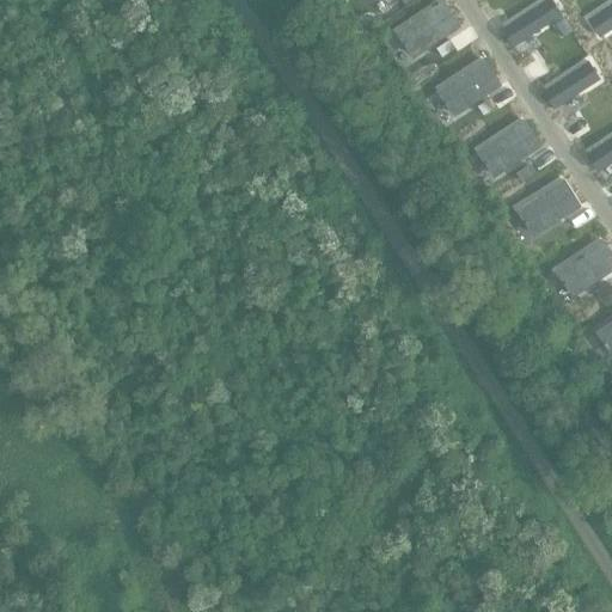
[(554,0),(546,0),(503,29),(515,47),(563,14),(554,0)]
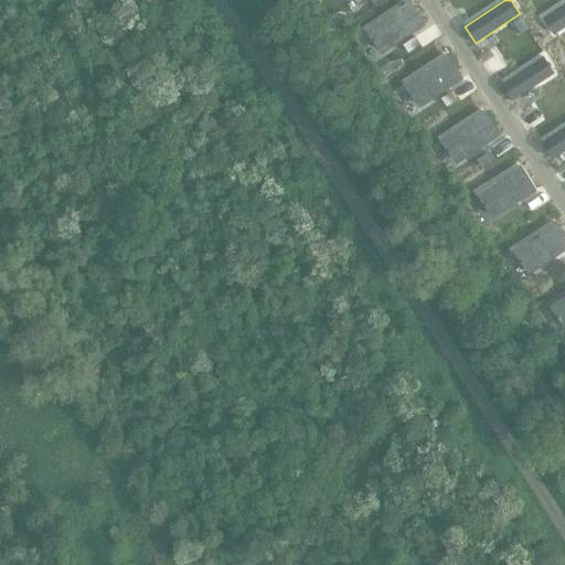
[(411,2),(369,29),(384,52),(425,24),(411,2)]
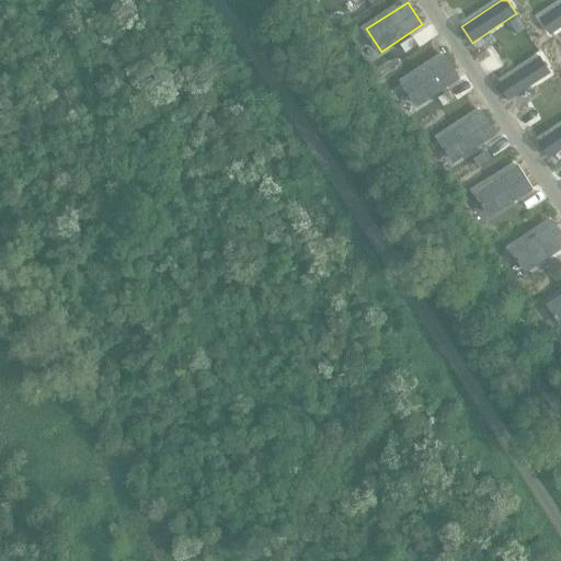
[(560,3),(540,19),(551,34),(560,26),(560,3)]
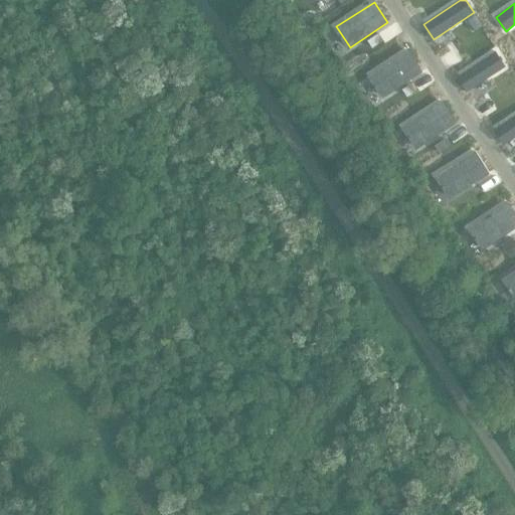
[(476,16),(469,20),(476,31),(483,26),(476,16)]
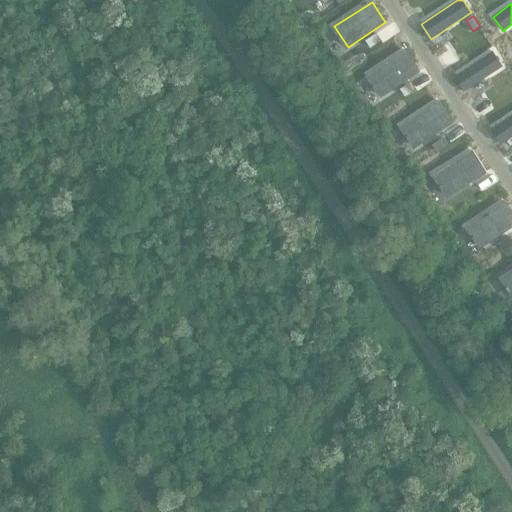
[(377,34),(367,41),(371,48),(381,41),(377,34)]
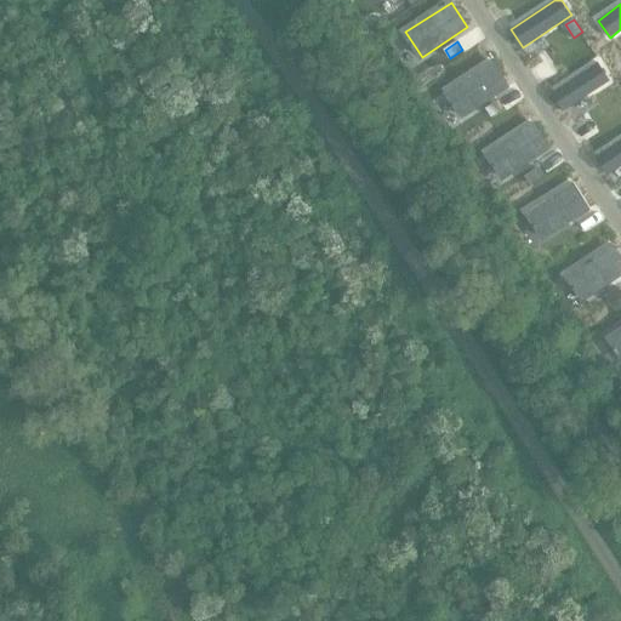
[(534,55),(546,75),(560,68),(550,46),(534,55)]
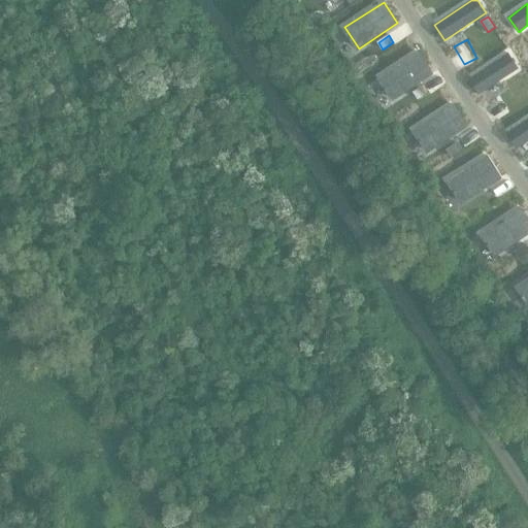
[(419,53),(380,77),(394,99),(432,73),(419,53)]
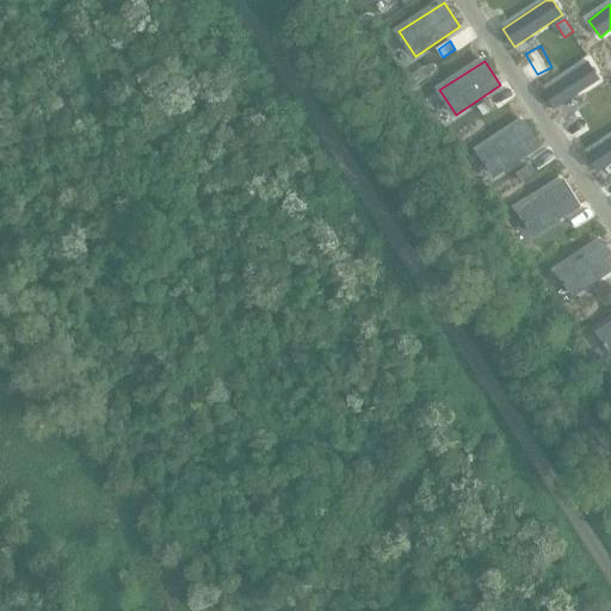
[(588,62),(543,92),(554,109),(600,79),(588,62)]
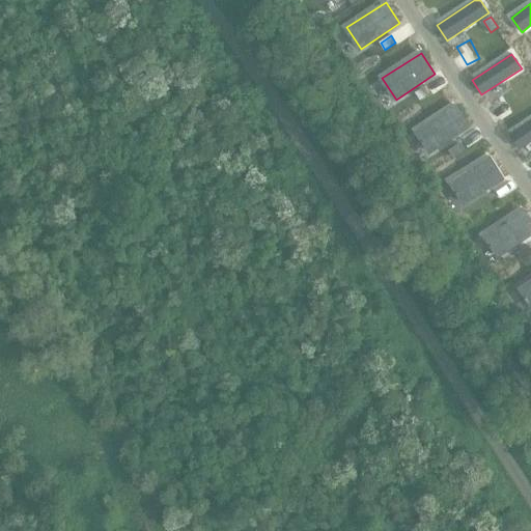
[(426,86),(416,93),(421,100),(431,93),(426,86)]
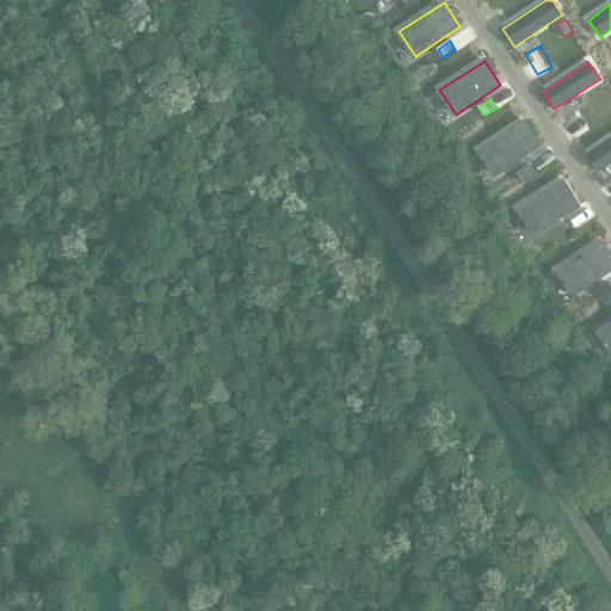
[(576,124),(598,112),(590,99),(569,110),(576,124)]
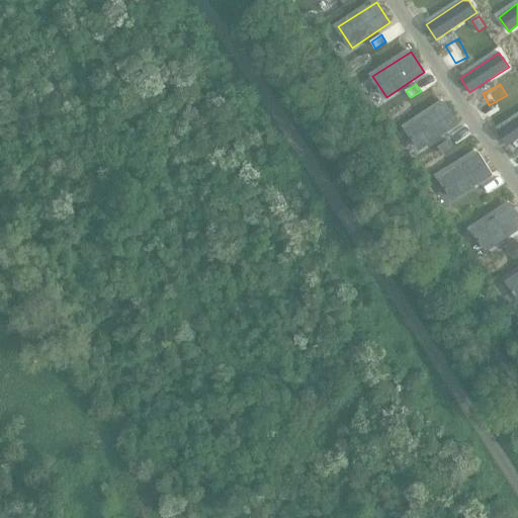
[(444,102),(407,127),(420,148),(458,123),(444,102)]
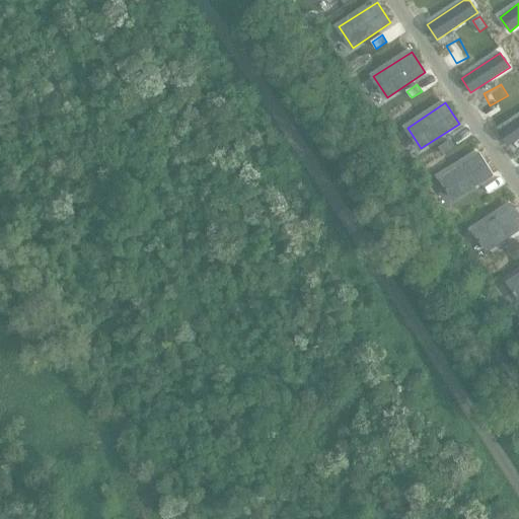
[(518,117),(499,131),(509,145),(518,138),(518,117)]
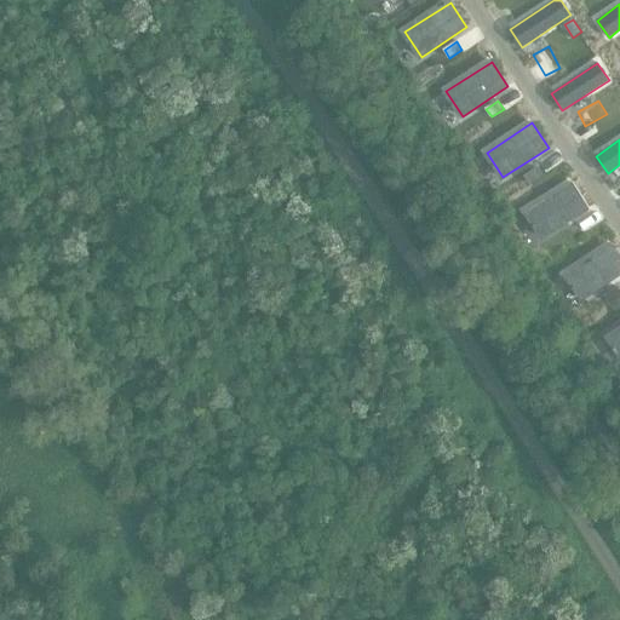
[(537,167),(524,176),(530,184),(543,176),(537,167)]
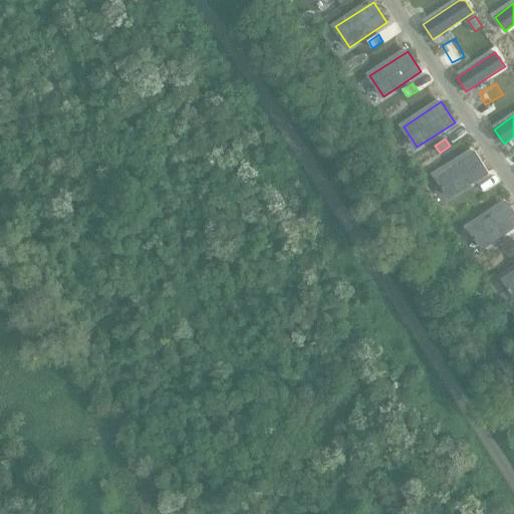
[(475,152),(437,176),(450,197),(488,173),(475,152)]
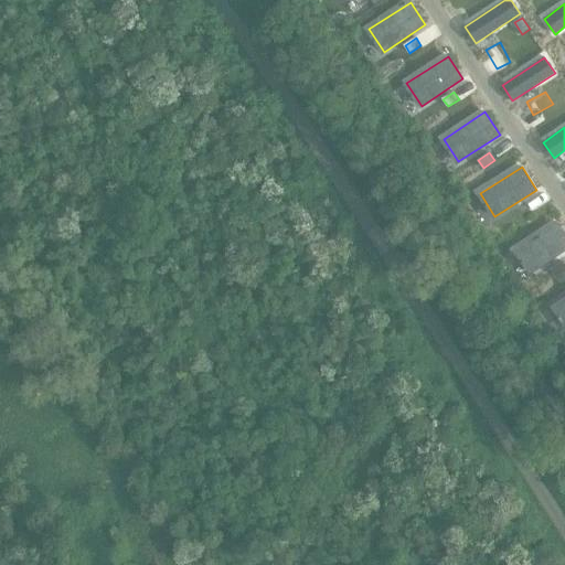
[(564,233),(557,222),(516,249),(531,273),(564,249),(564,233)]
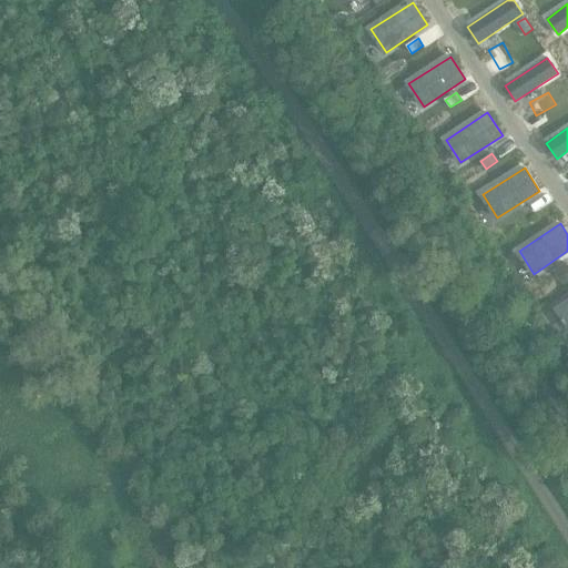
[(567,266),(566,263),(555,271),(559,277),(567,272),(567,266)]
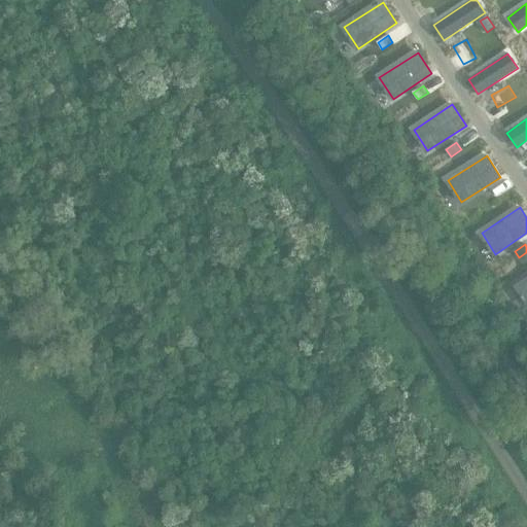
[(526,278),(517,285),(526,301),(526,278)]
